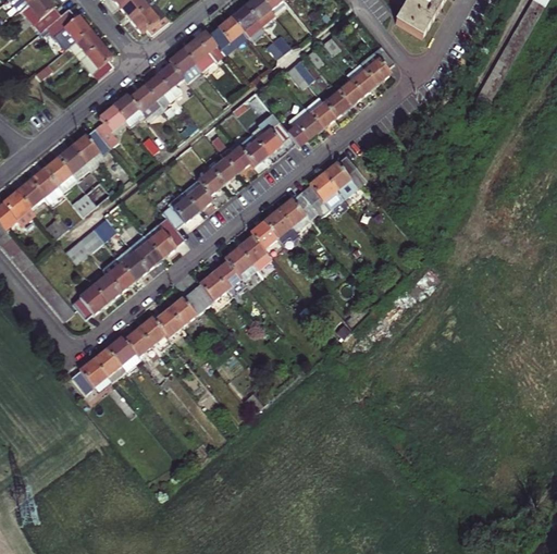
[(12,0),(21,12),(23,10),(35,0),(12,0)]
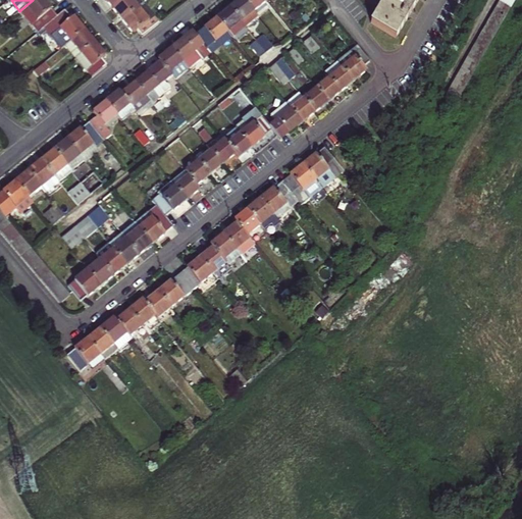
[(38,31),(39,30),(57,14),(48,3),(45,0),(33,0),(21,9),(38,31)]
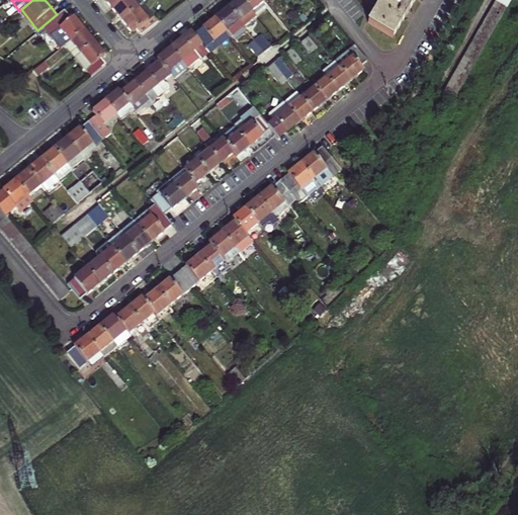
[(117,12),(122,18),(143,1),(142,0),(117,0),(111,5),(117,12)]
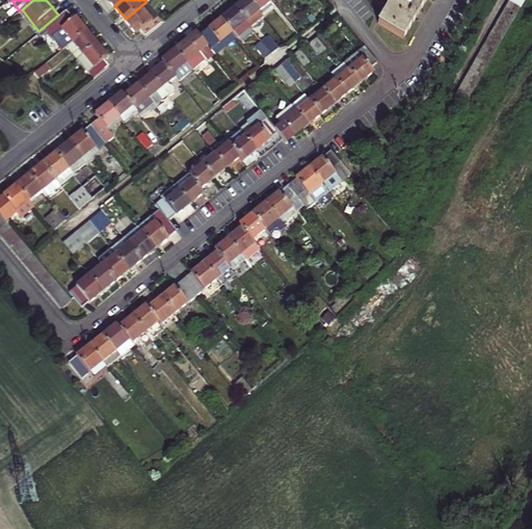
[(249,25),(263,15),(259,9),(250,0),(241,0),(240,1),(234,6),(249,25)]
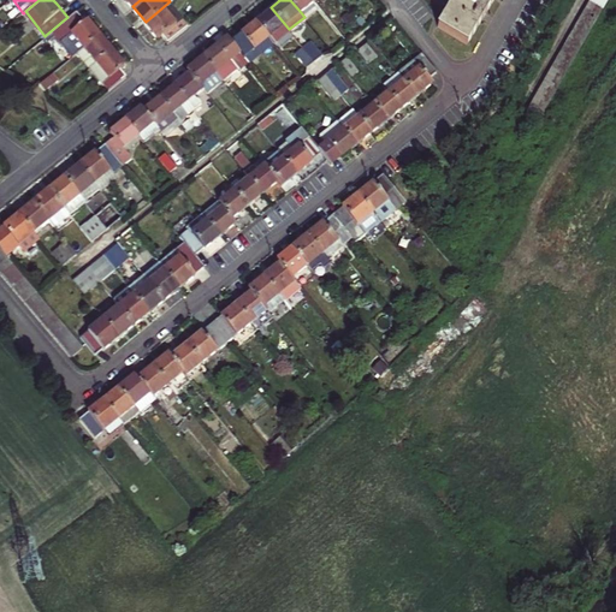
[(290,0),(300,11),(312,0),(290,0)]
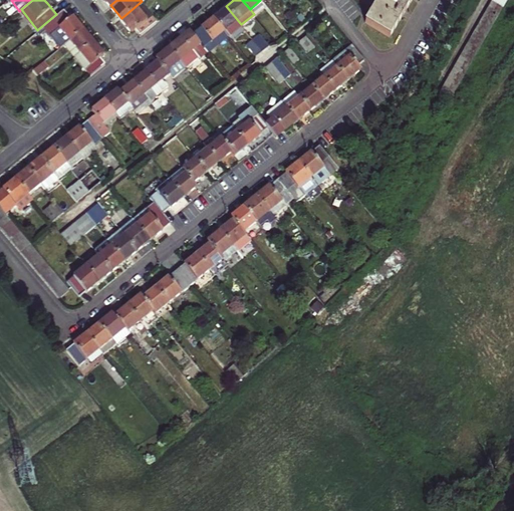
[(376,0),(365,20),(390,34),(402,15),(410,0),(376,0)]
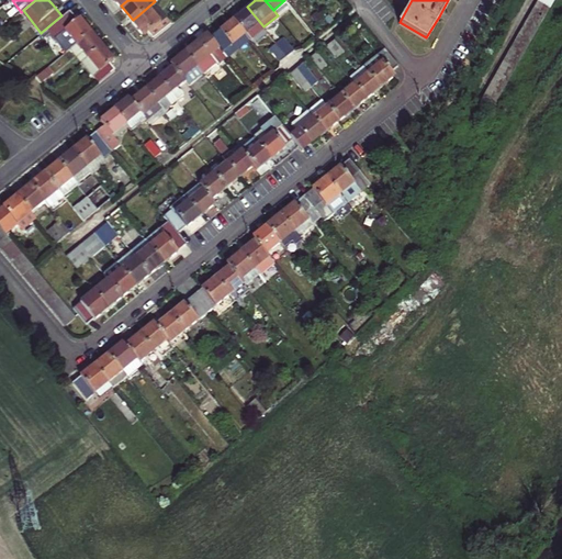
[(536,0),(480,100),(492,107),(552,0),(536,0)]
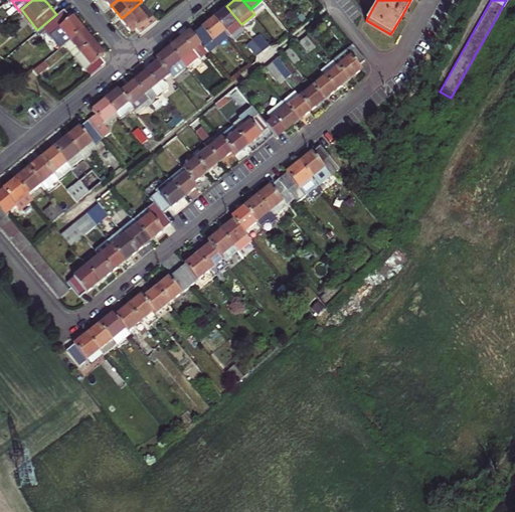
[(136,28),(141,34),(157,20),(142,1),(122,18),(128,26),(132,31),(136,28)]
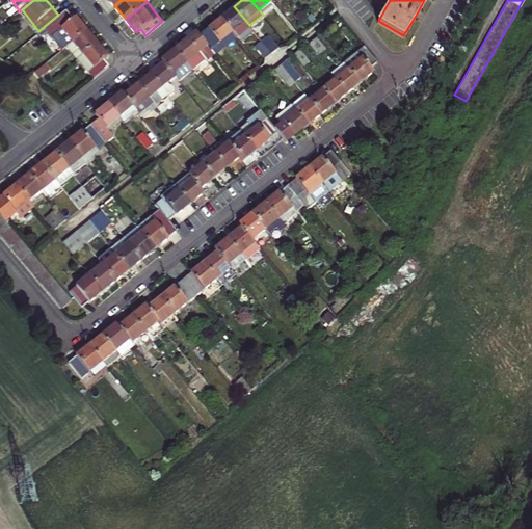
[(237,35),(249,25),(234,6),(228,11),(221,17),(236,35),(237,35)]
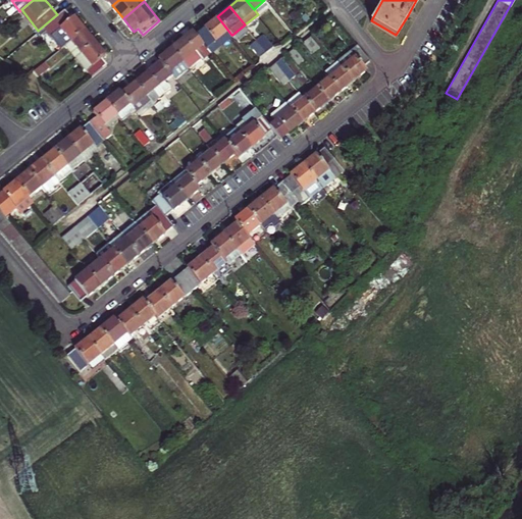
[(69,13),(65,8),(63,10),(57,14),(39,30),(43,31),(46,29),(51,34),(55,31),(65,44),(71,39),(85,28),(77,19),(74,14),(71,16),(69,13)]
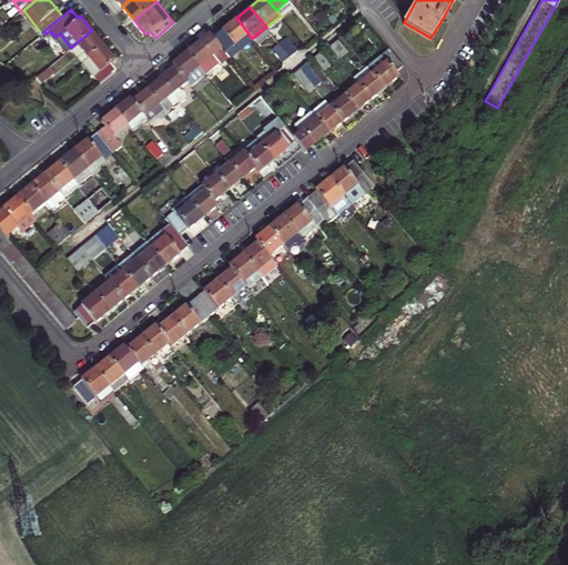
[(226,26),(213,37),(225,51),(234,43),(239,49),(252,38),(236,18),(226,26)]
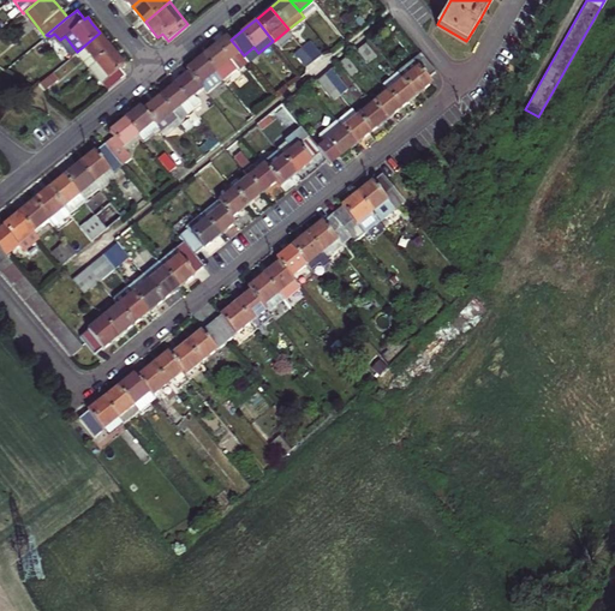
[(84,46),(96,61),(112,48),(107,41),(100,33),(84,46)]
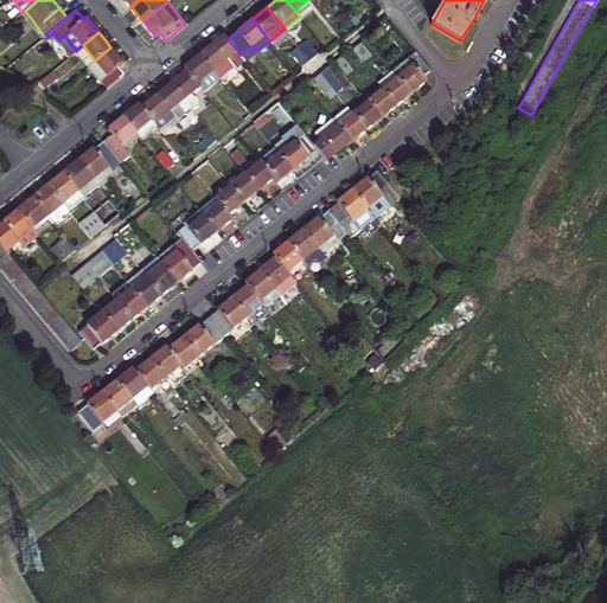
[(236,68),(246,61),(241,55),(228,39),(224,34),(210,45),(199,55),(218,78),(234,65),(236,68)]
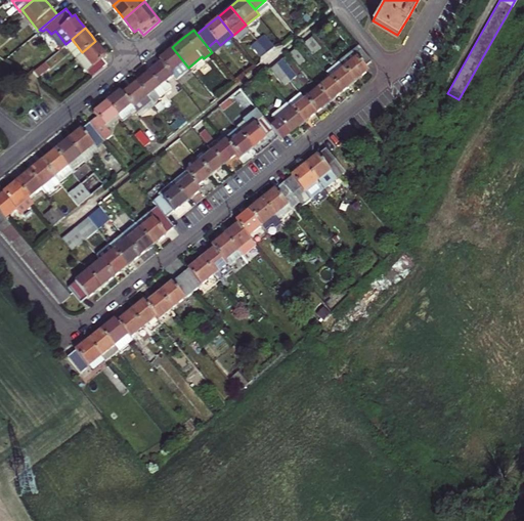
[(264,33),(257,39),(267,50),(274,45),(264,33)]
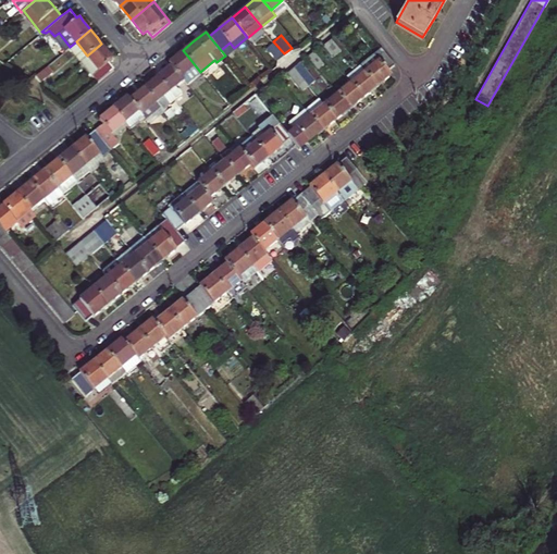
[(341,49),(332,37),(324,42),(334,54),(341,49)]
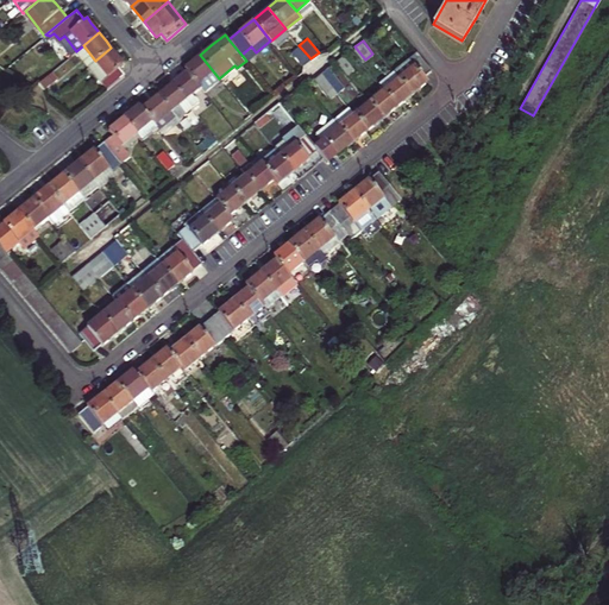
[(76,51),(88,65),(95,61),(83,45),(76,51)]
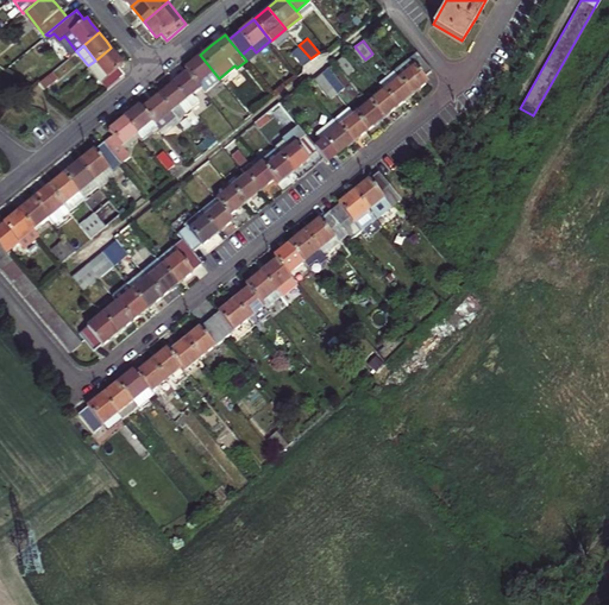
[(303,64),(311,58),(299,45),(292,51),(303,64)]
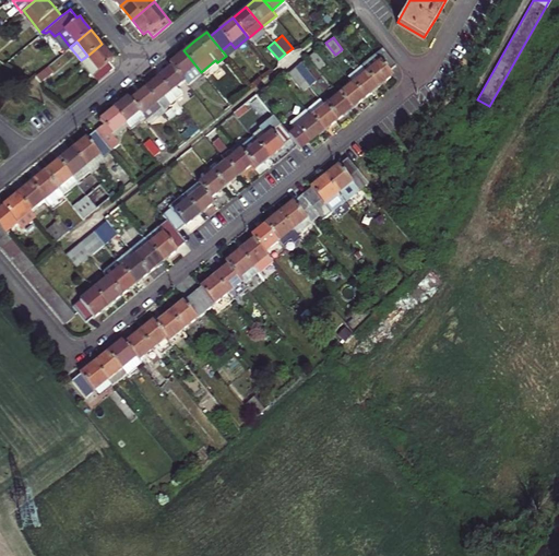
[(230,43),(222,50),(226,56),(235,48),(230,43)]
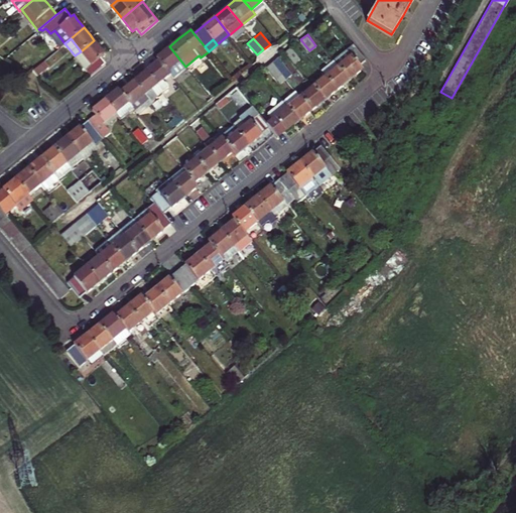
[(100,47),(94,40),(81,51),(91,63),(86,68),(91,75),(106,62),(101,56),(105,53),(100,47)]
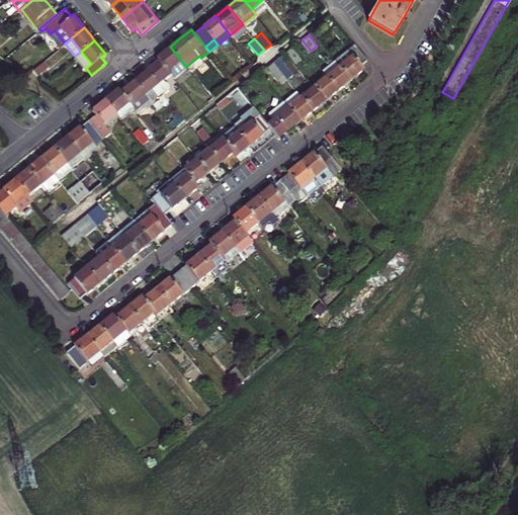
[(355,43),(335,59),(350,79),(358,72),(364,68),(360,64),(367,59),(355,43)]
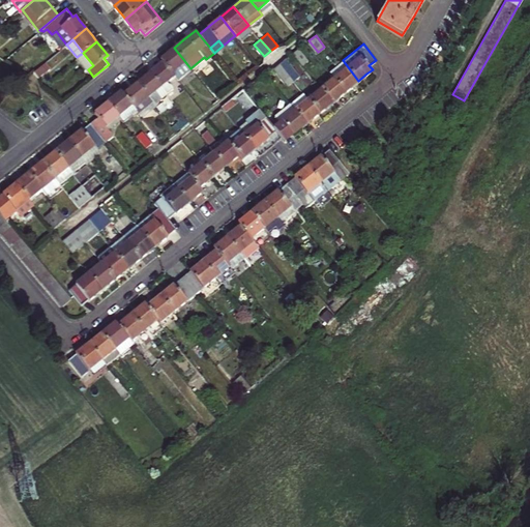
[(298,47),(292,52),(302,64),(308,59),(298,47)]
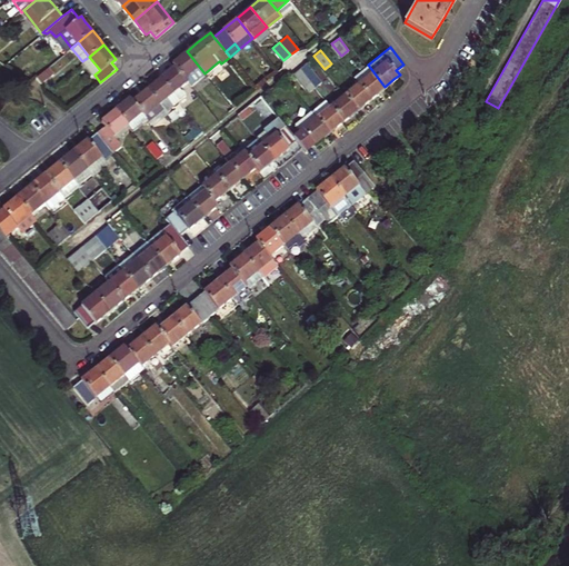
[(179,57),(172,62),(176,66),(188,80),(191,85),(205,73),(187,51),(179,57)]
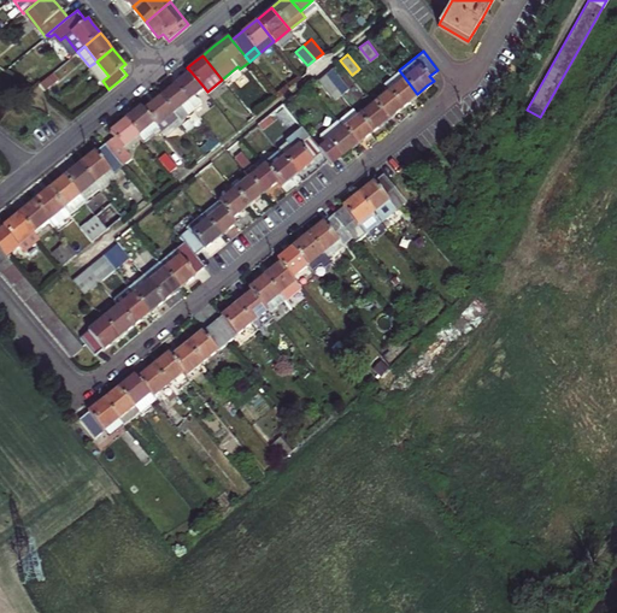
[(333,66),(325,72),(341,92),(348,86),(333,66)]
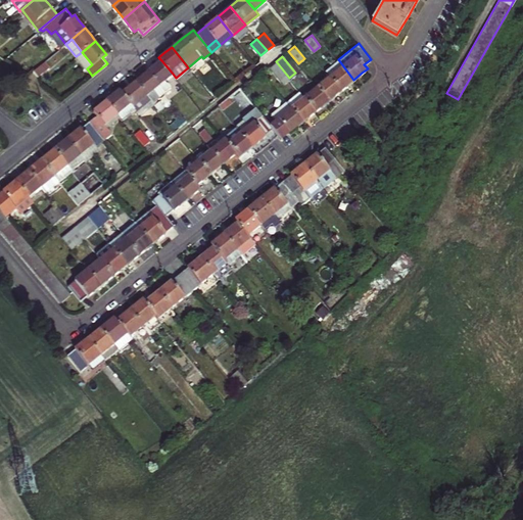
[(347,85),(353,80),(338,59),(325,69),(330,76),(341,90),(347,85)]
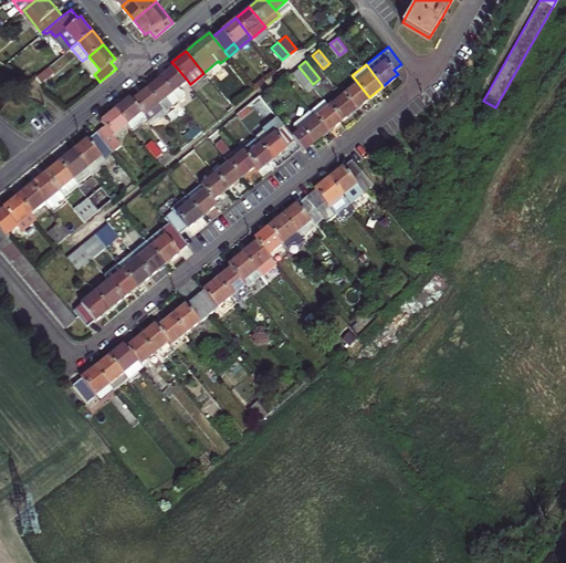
[(54,71),(49,65),(35,75),(41,82),(54,71)]
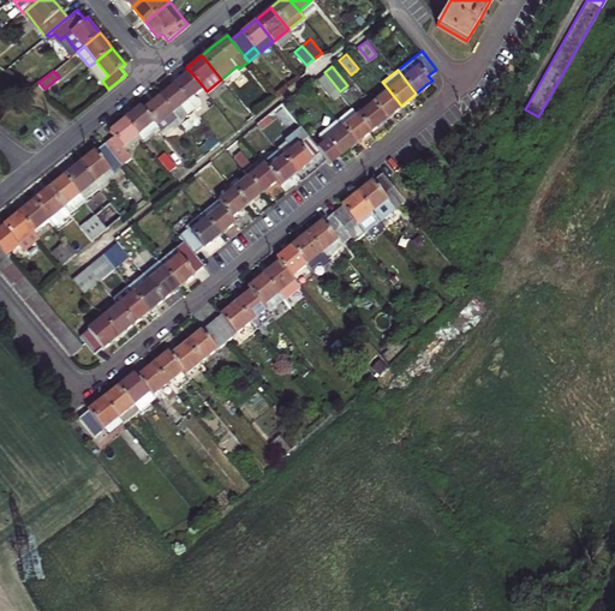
[(192,95),(203,87),(190,71),(181,77),(174,83),(187,99),(193,107),(201,101),(197,96),(195,97),(192,95)]
